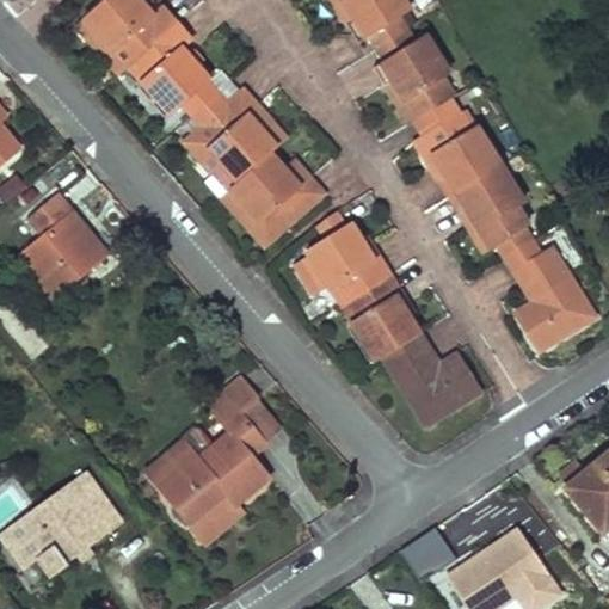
[(105,0),(86,17),(115,50),(105,57),(120,74),(130,65),(179,22),(165,5),(154,14),(148,7),(141,0),(105,0)]
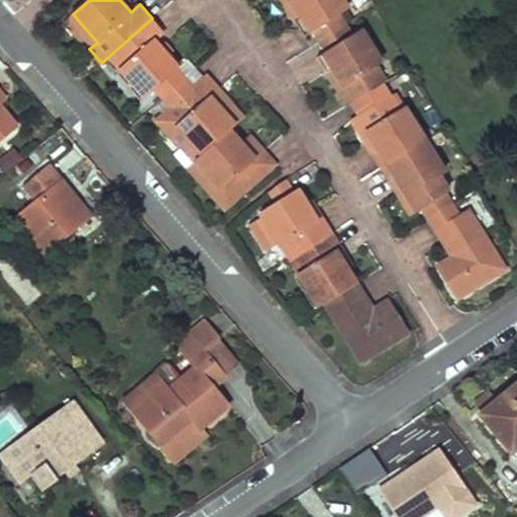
[(282,0),(296,21),(303,18),(292,0),(282,0)]
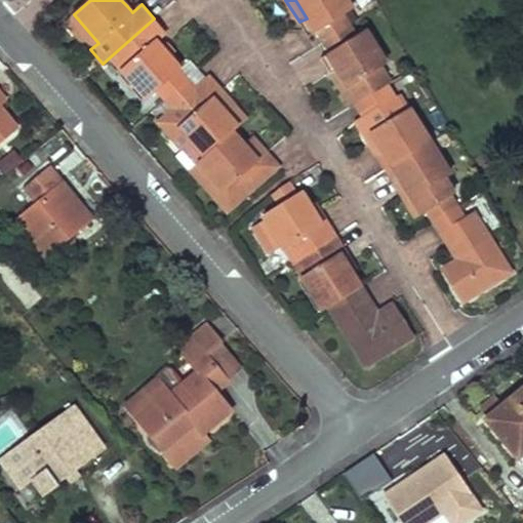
[(319,29),(353,8),(355,6),(351,0),(295,0),(307,18),(299,22),(308,35),(319,29)]
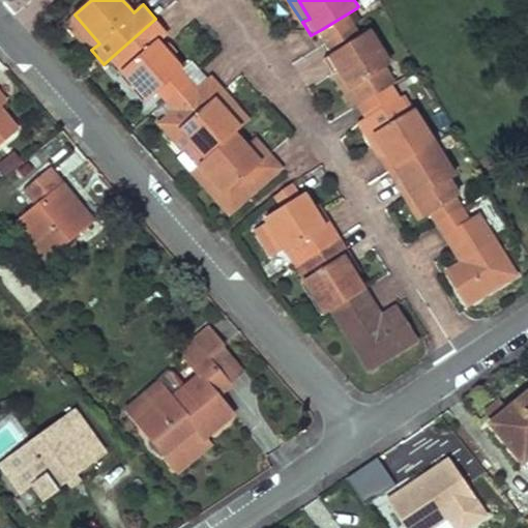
[(322,29),(328,39),(354,24),(362,19),(356,8),(322,29)]
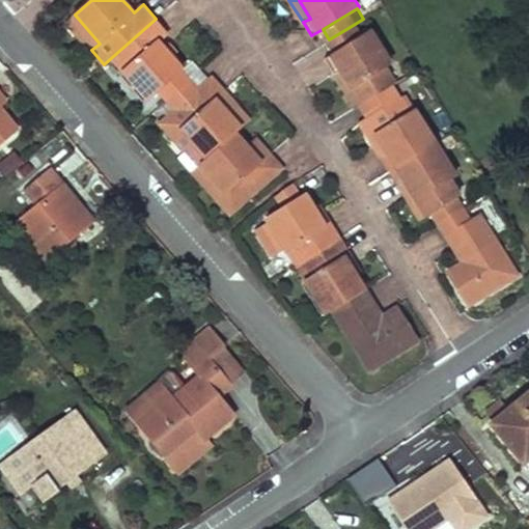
[(66,22),(91,50),(100,44),(75,15),(66,22)]
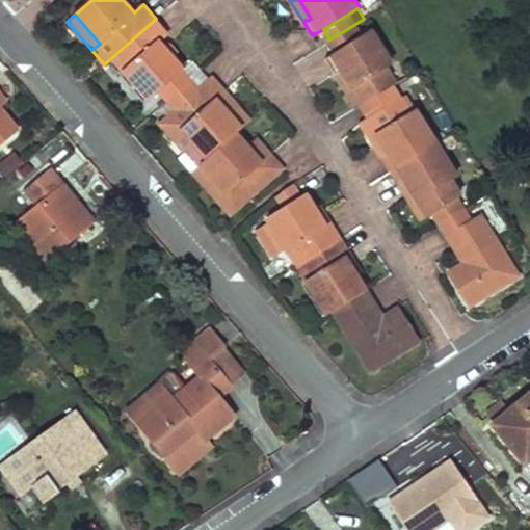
[(161,89),(169,99),(203,70),(194,60),(183,70),(173,57),(163,47),(158,41),(167,32),(156,19),(113,56),(151,98),(161,89)]
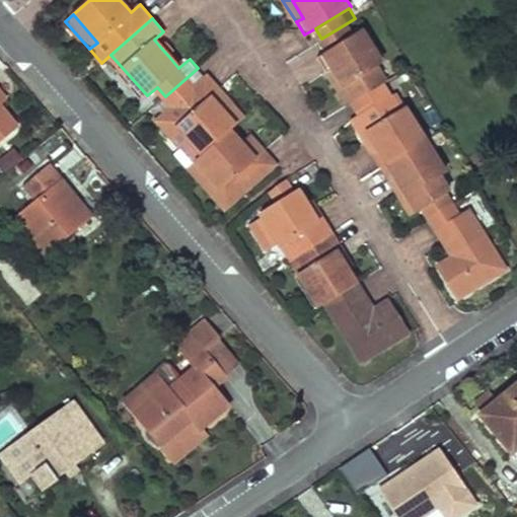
[(363,28),(354,34),(347,23),(321,39),(328,50),(317,57),(325,70),(331,67),(353,101),(385,82),(387,81),(377,64),(383,61),(363,28)]
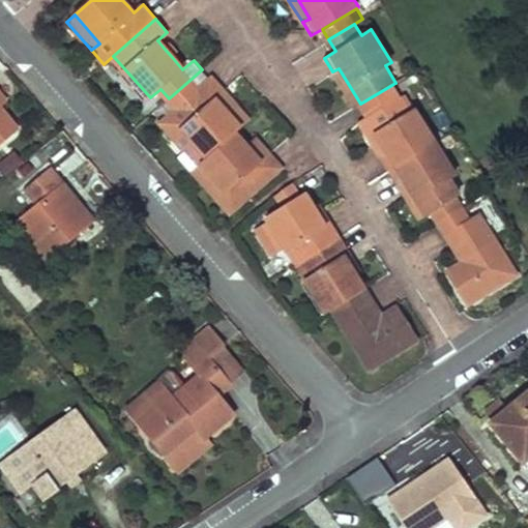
[(168,42),(163,47),(172,57),(176,53),(168,42)]
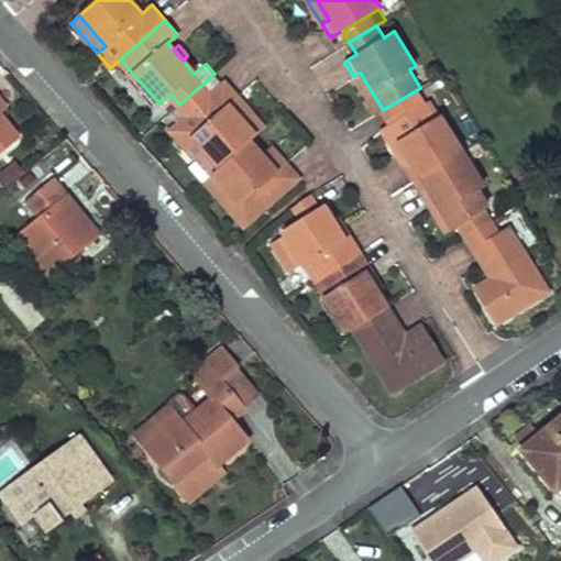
[(360,73),(353,76),(377,114),(383,110),(360,73)]
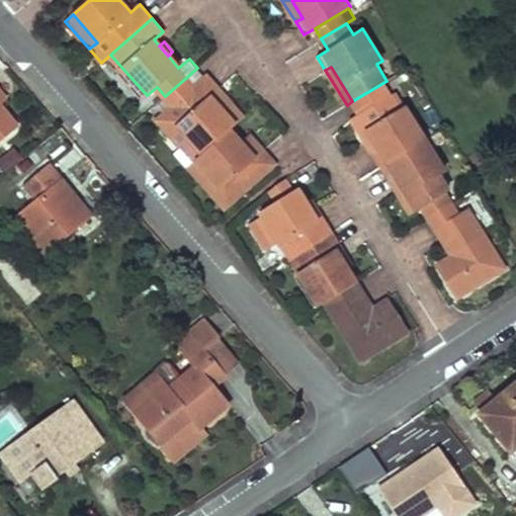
[(165,96),(173,105),(158,118),(181,146),(176,150),(189,166),(232,129),(236,124),(224,111),(211,97),(221,89),(207,75),(205,77),(197,68),(165,96)]
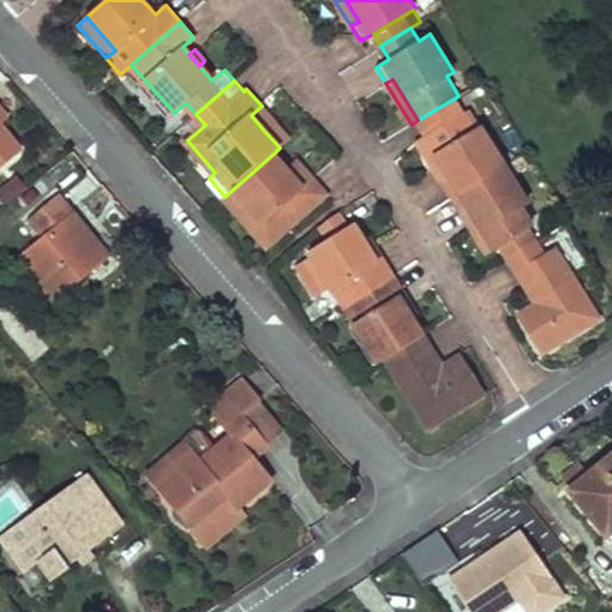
[(462,106),(456,97),(418,120),(425,133),(417,138),(433,167),(441,178),(451,196),(505,163),(481,124),(474,130),(460,108),(462,106)]
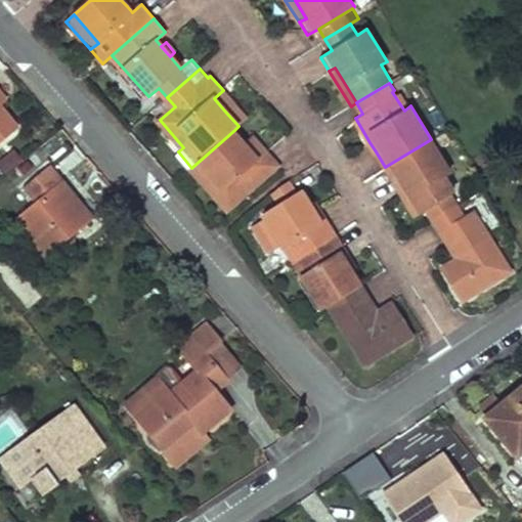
[(0,142),(19,128),(0,104),(0,93),(2,92),(0,90),(0,142)]
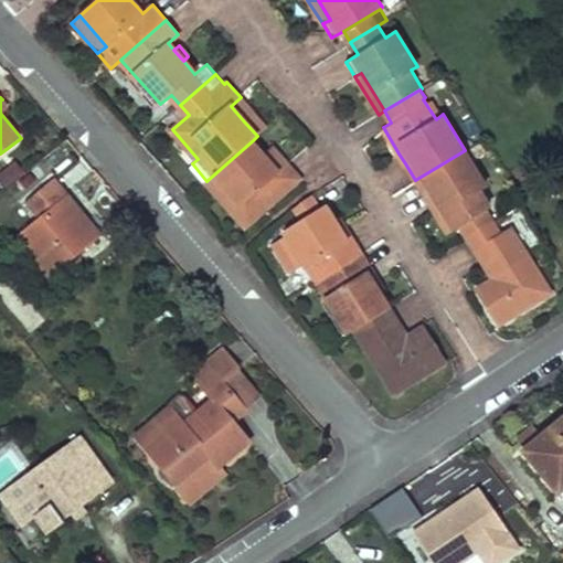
[(254,113),(241,97),(231,106),(244,121),(254,113)]
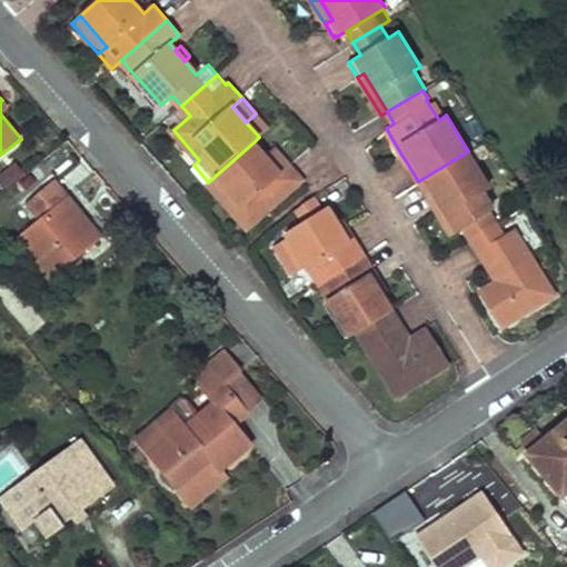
[(255,141),(208,182),(248,227),(304,179),(290,163),(280,171),(266,155),(255,141)]
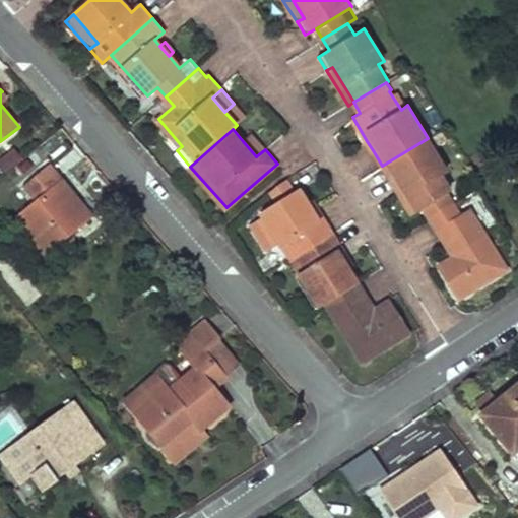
[(256,156),(265,149),(251,134),(243,141),(256,156)]
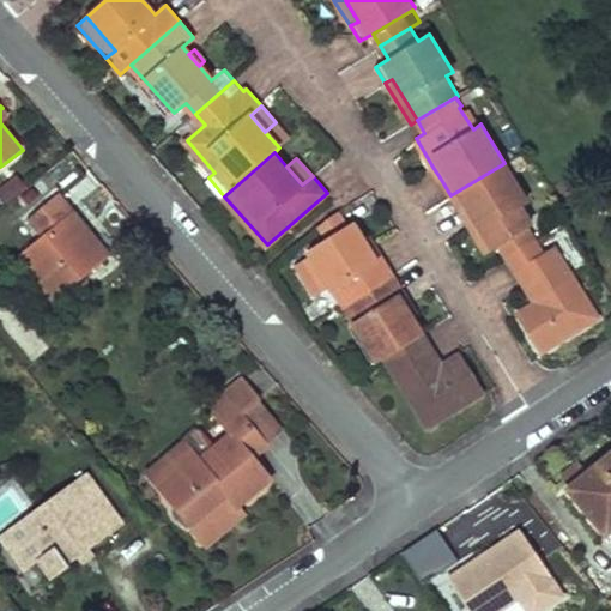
[(508,259),(536,241),(528,228),(532,225),(521,206),(528,201),(504,163),(451,195),(463,213),(471,209),(494,248),(501,244),(508,259)]
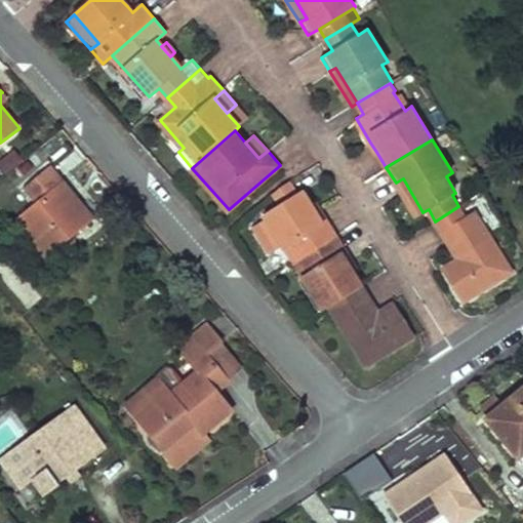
[(15,144),(0,154),(0,162),(7,172),(26,159),(15,144)]
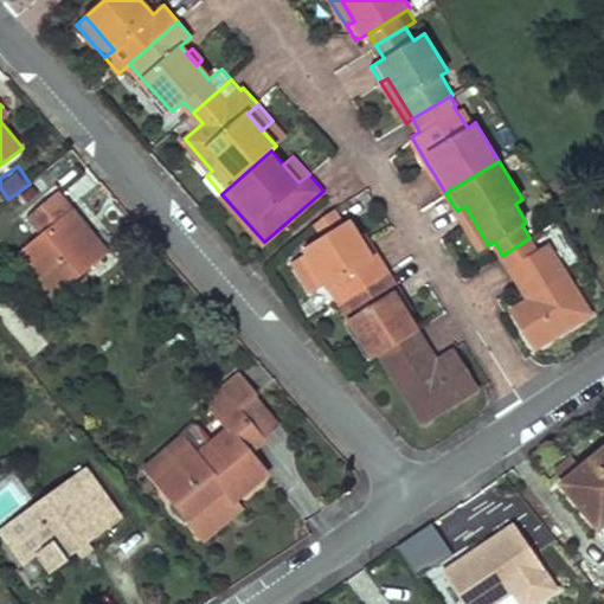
[(58,191),(29,214),(43,232),(18,252),(56,296),(108,251),(58,191)]
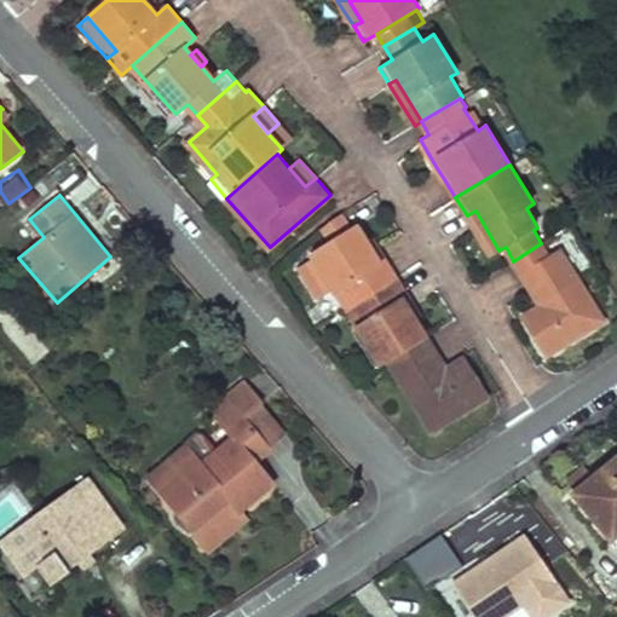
[(476,211),(467,215),(474,229),(490,255),(499,251),(476,211)]
